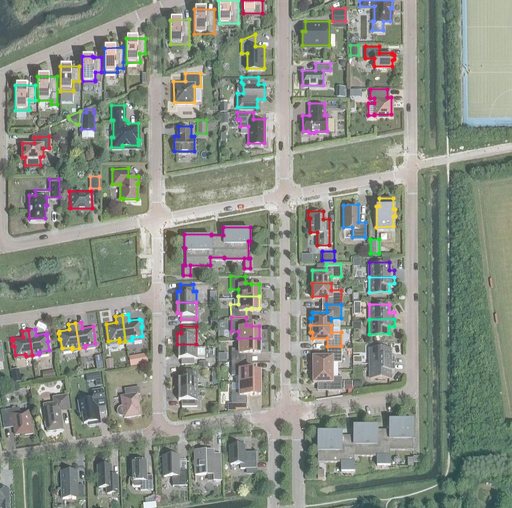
[(259,350),(259,338),(238,338),(239,346),(231,346),(231,359),(246,359),(246,351),(251,351),(251,350),(259,350)]
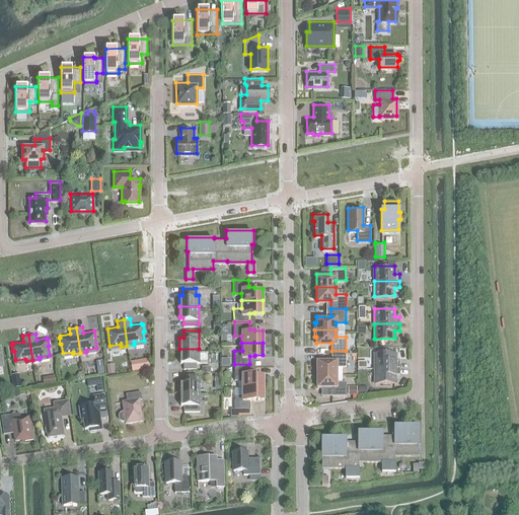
[(199,360),(199,349),(179,349),(180,359),(180,360),(183,360),(183,366),(196,366),(196,360),(199,360)]
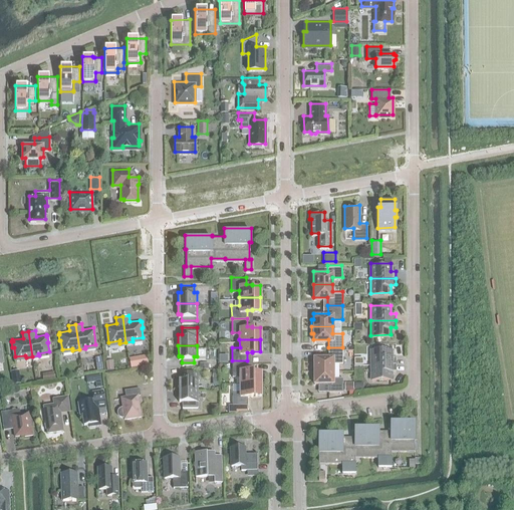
[(342,361),(342,347),(328,347),(328,355),(313,355),(314,368),(332,368),(332,361),(342,361)]
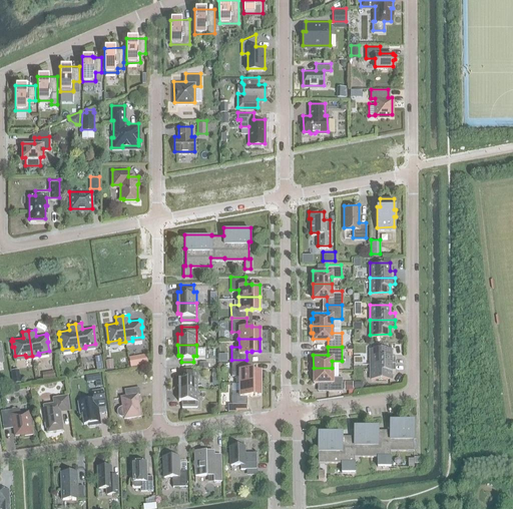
[(370,362),(395,362),(395,355),(390,355),(390,347),(370,347),(370,362)]
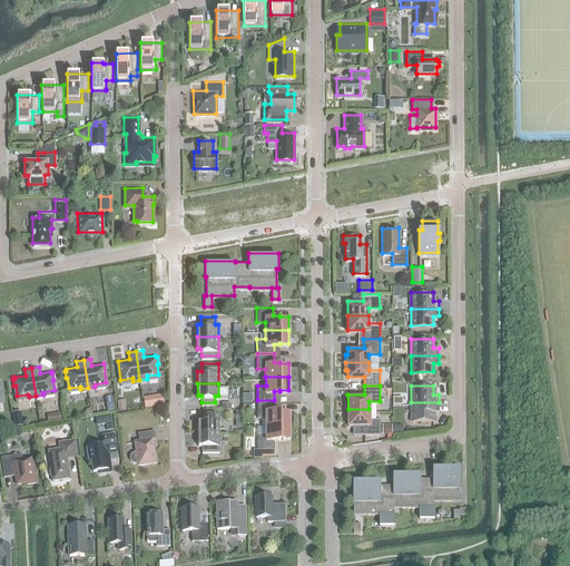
[(146,402),(166,401),(165,389),(145,391),(146,402)]
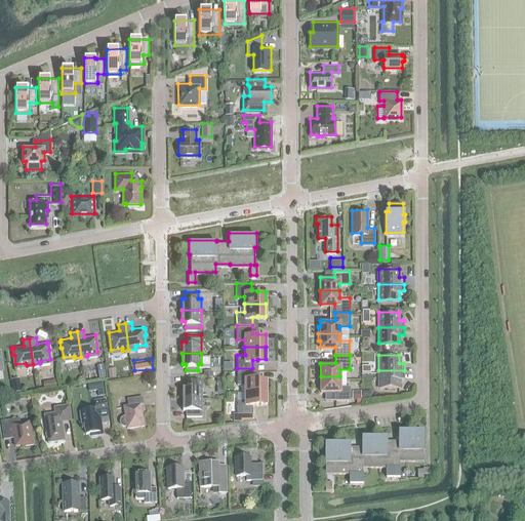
[(224,359),(224,367),(233,367),(232,359),(224,359)]
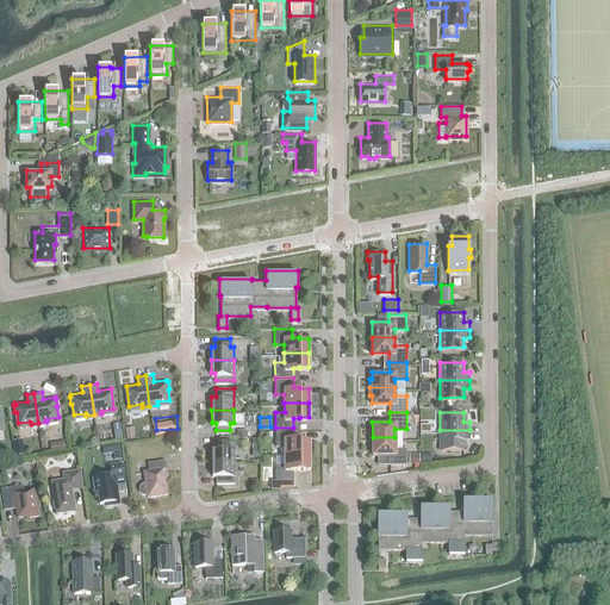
[(126,436),(136,435),(134,424),(125,425),(126,436)]
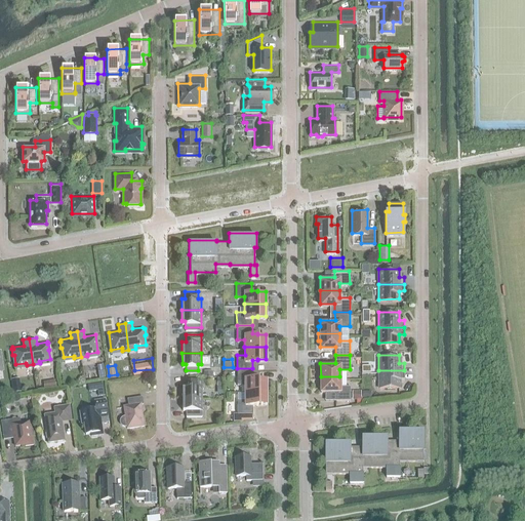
[(245,382),(245,390),(267,390),(267,377),(257,377),(257,376),(252,376),(252,368),(237,368),(237,382),(245,382)]
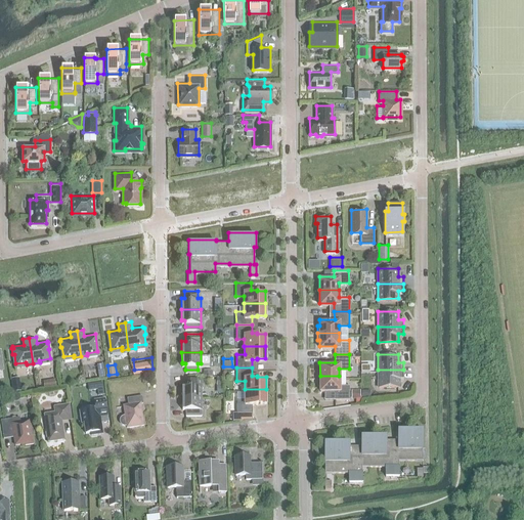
[(403,377),(403,370),(378,370),(378,385),(398,384),(398,377),(403,377)]
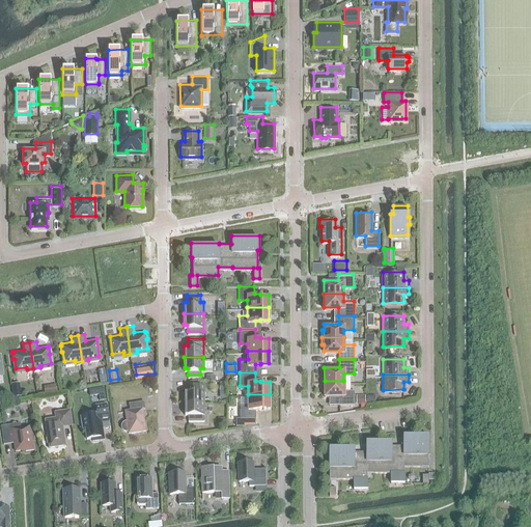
[(45,390),(57,388),(56,381),(44,383),(45,390)]
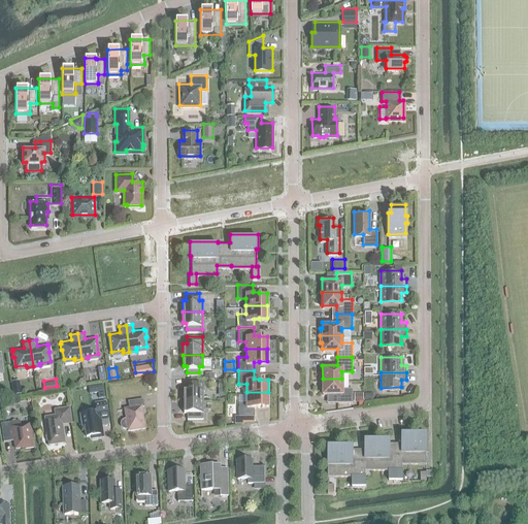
[(341,386),(341,379),(323,379),(323,392),(337,392),(337,400),(352,400),(352,386),(341,386)]
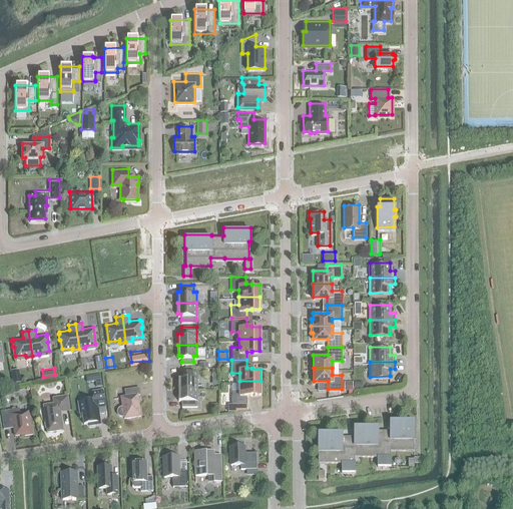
[(178,376),(178,387),(197,387),(196,369),(181,370),(181,376),(178,376)]
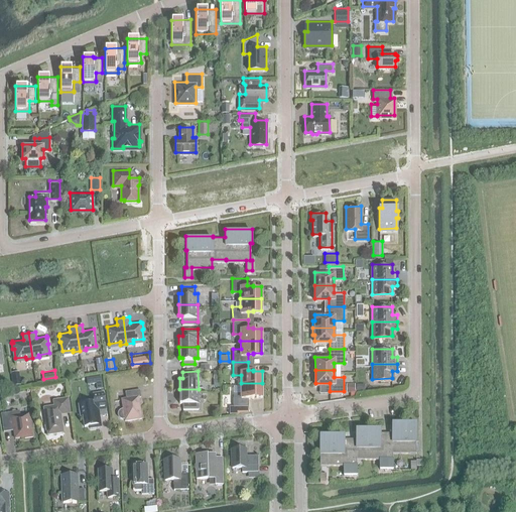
[(97,386),(103,385),(101,373),(87,375),(88,382),(96,380),(97,386)]
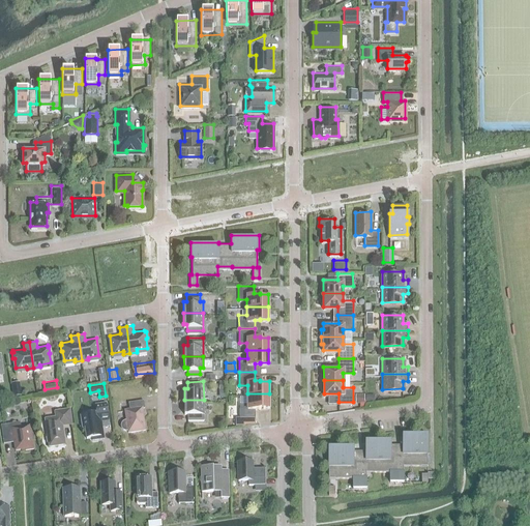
[(355,391),(355,401),(364,401),(364,391),(355,391)]
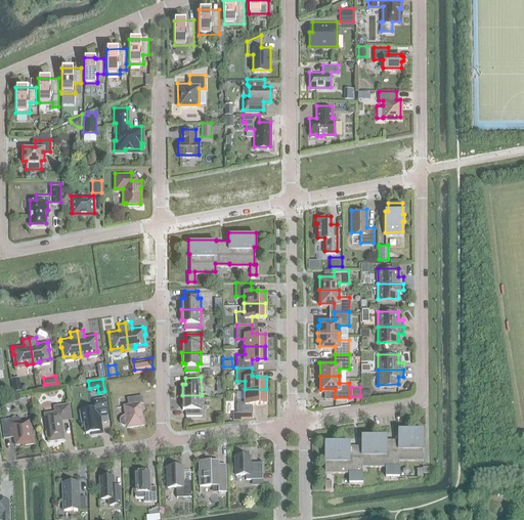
[(266,401),(266,389),(245,389),(245,396),(236,396),(236,410),(252,410),(252,402),(257,402),(257,401),(266,401)]
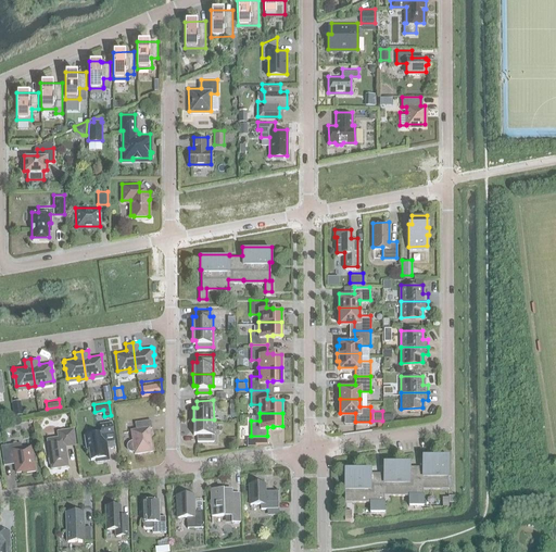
[(150,417),(150,416),(135,418),(136,426),(130,427),(133,438),(131,438),(130,438),(130,439),(129,439),(128,440),(127,441),(127,442),(127,443),(127,444),(127,446),(128,446),(128,447),(129,447),(129,448),(130,448),(131,448),(133,448),(134,448),(135,451),(152,448),(149,425),(151,424),(150,417)]
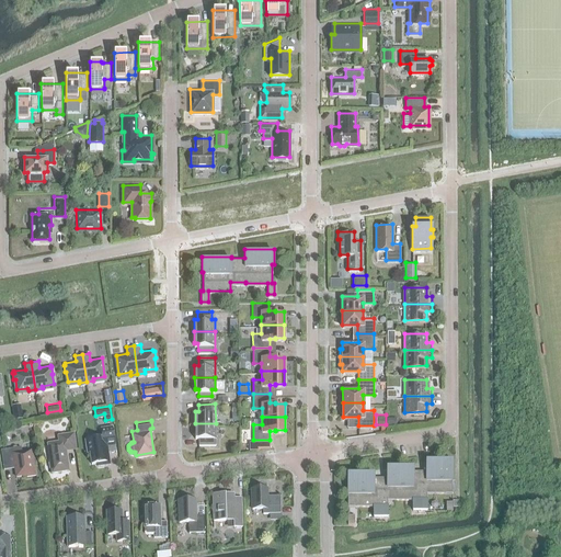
[(116,447),(112,423),(101,424),(102,431),(92,433),(92,435),(88,436),(88,440),(86,441),(88,450),(90,450),(91,461),(96,459),(98,463),(106,462),(105,450),(116,447)]
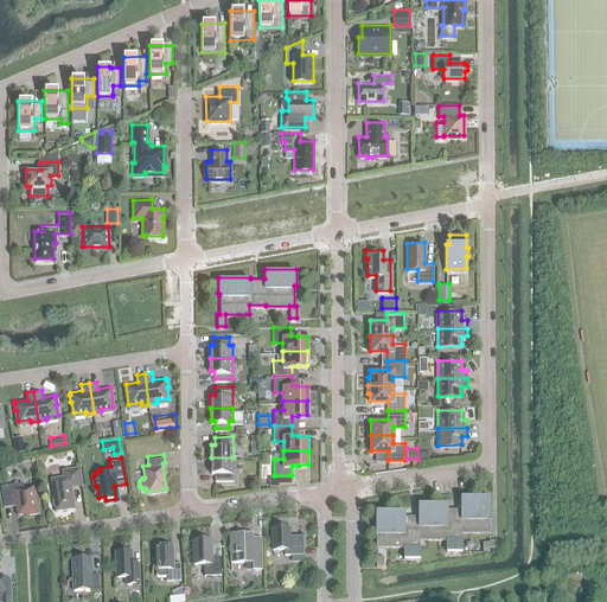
[(234,478),(234,458),(211,458),(211,469),(211,471),(215,471),(215,478),(234,478)]
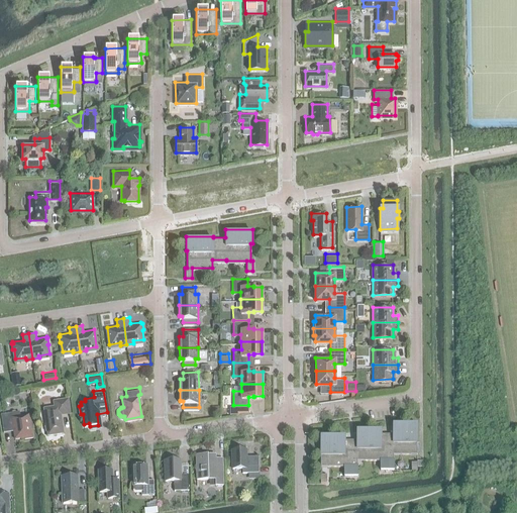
[(53,398),(54,404),(43,405),(46,423),(44,423),(45,428),(46,428),(47,432),(63,430),(61,410),(70,409),(68,396),(53,398)]
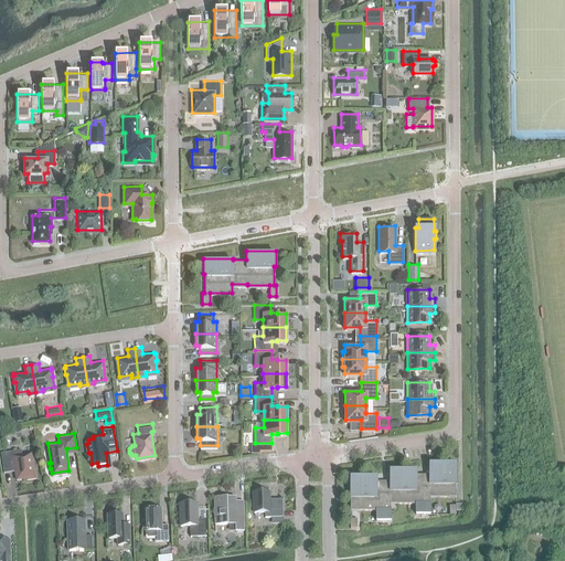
[(21,452),(21,446),(0,450),(3,467),(14,465),(16,477),(27,475),(27,476),(35,475),(34,466),(33,466),(31,451),(21,452)]
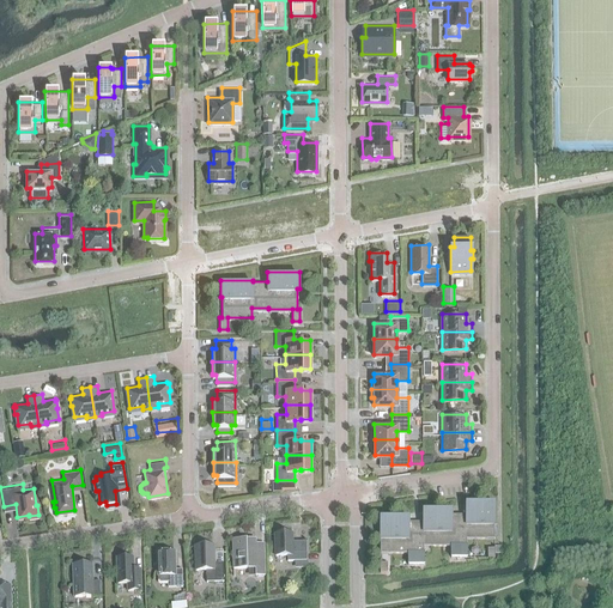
[(495,535),(495,500),(465,500),(465,514),(451,514),(451,508),(423,508),(423,521),(408,521),(408,515),(380,515),(380,549),(407,549),(407,561),(424,561),(423,542),(450,542),(450,554),(466,554),(466,535),(495,535)]
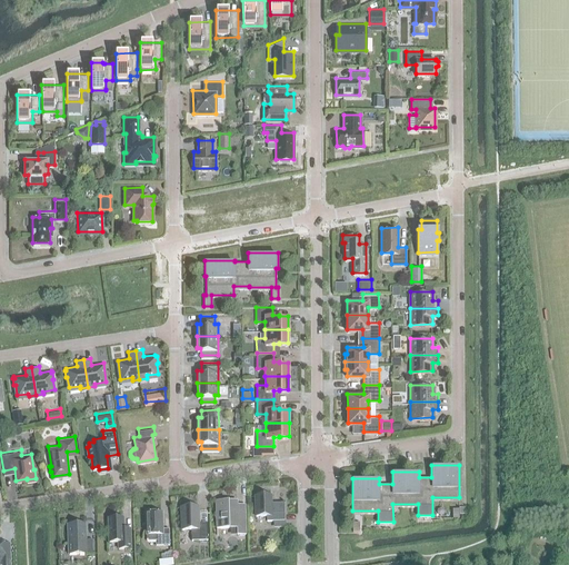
[(271,499),(270,492),(255,492),(256,513),(267,513),(267,517),(285,517),(285,499),(271,499)]
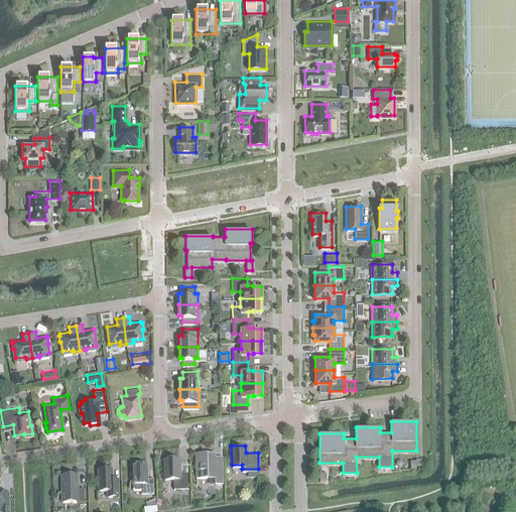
[(215,460),(215,451),(196,452),(196,460),(195,461),(194,462),(194,463),(195,465),(195,466),(196,466),(197,476),(215,475),(215,481),(223,481),(222,460),(215,460)]
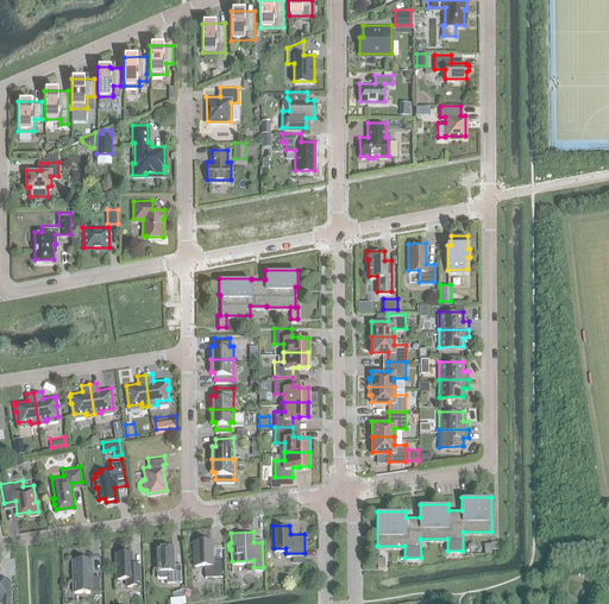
[(212,555),(212,538),(194,539),(194,562),(205,562),(205,574),(223,574),(221,555),(212,555)]
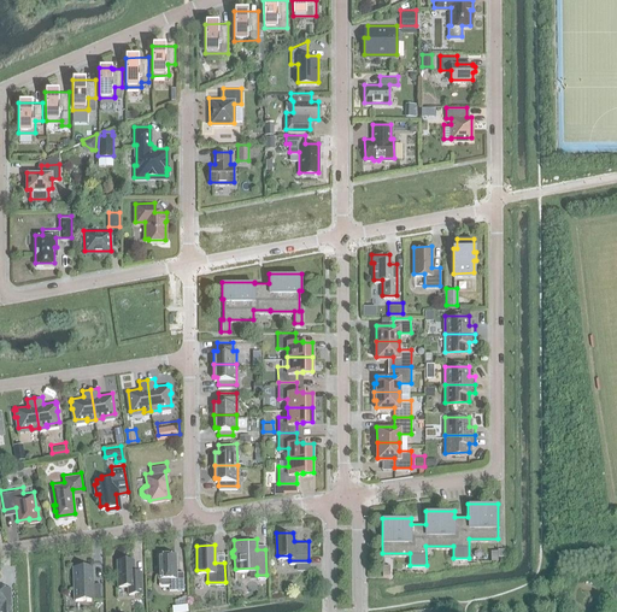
[(175,569),(175,551),(158,552),(159,576),(159,580),(162,582),(169,582),(169,587),(183,587),(183,569),(175,569)]
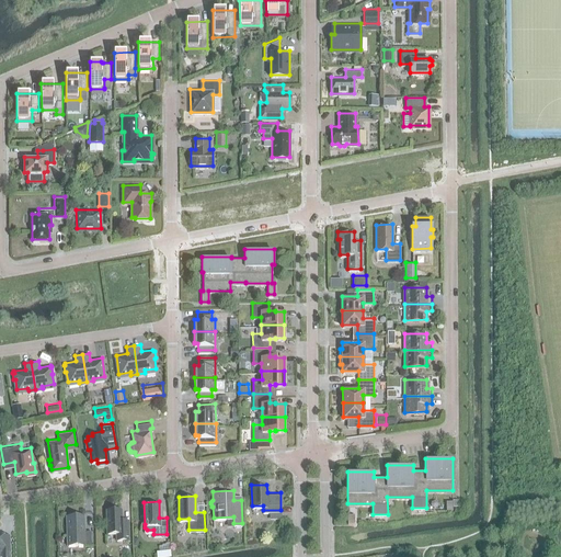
[(122,522),(121,508),(106,508),(107,532),(116,531),(116,537),(128,537),(128,522),(122,522)]
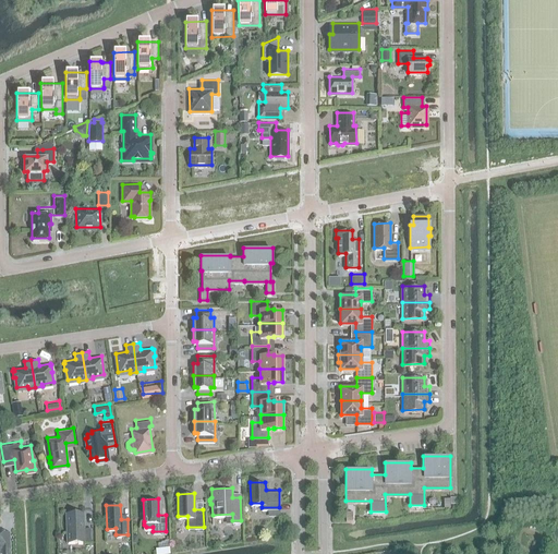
[(84,526),(83,510),(65,510),(67,540),(84,540),(84,539),(91,539),(91,526),(84,526)]
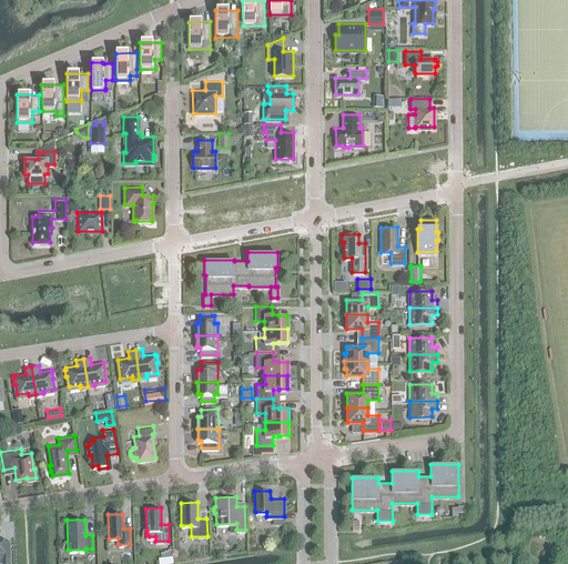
[(0,535),(0,559),(1,560),(1,563),(9,563),(9,540),(1,540),(1,536),(0,535)]
